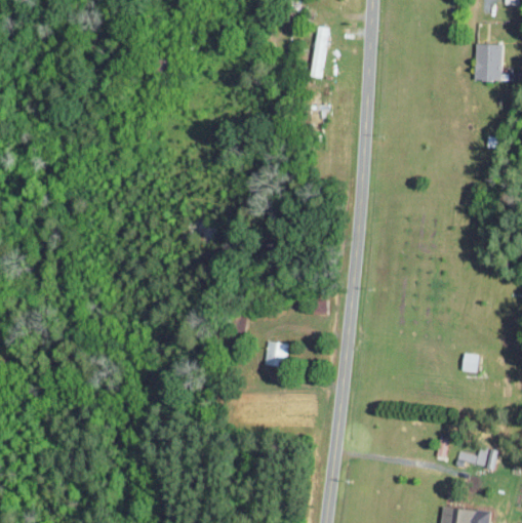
[(323,78),(331,29),(318,26),(310,76),(323,78)]
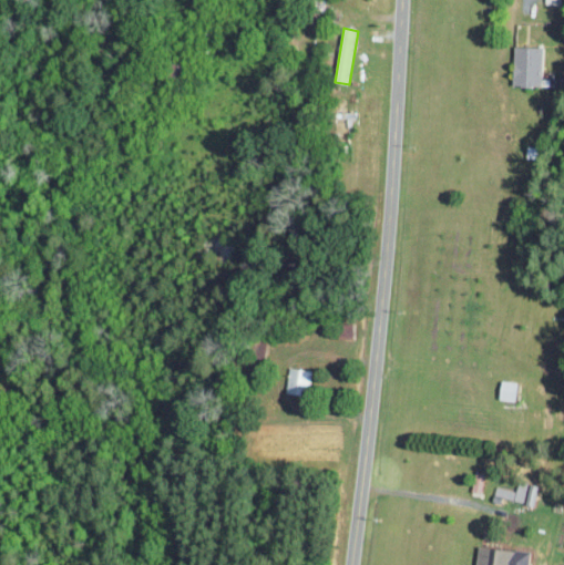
[(542,88),(543,49),(514,48),(513,86),(542,88)]
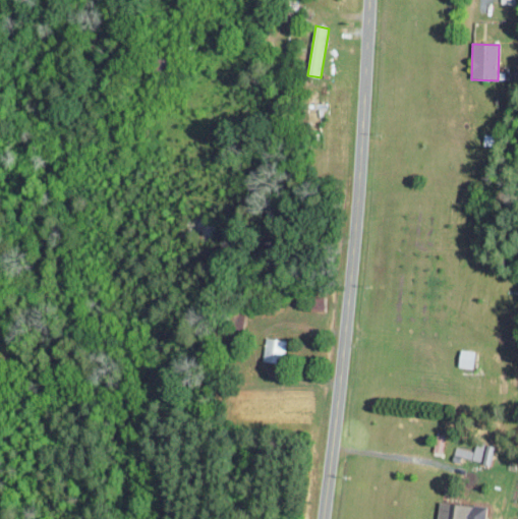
[(286,341),(266,340),(265,361),(286,362),(286,341)]
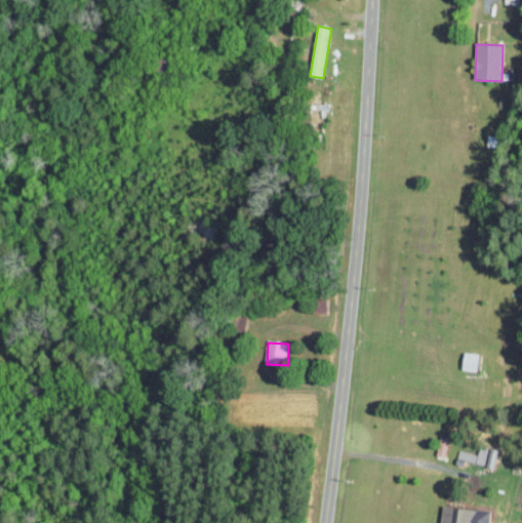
[(477,355),(463,354),(462,371),(477,371),(477,355)]
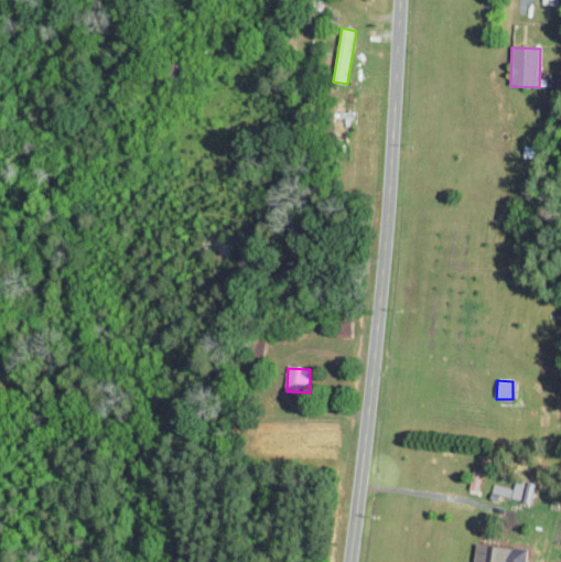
[(486,475),(475,471),(468,488),(479,493),(486,475)]
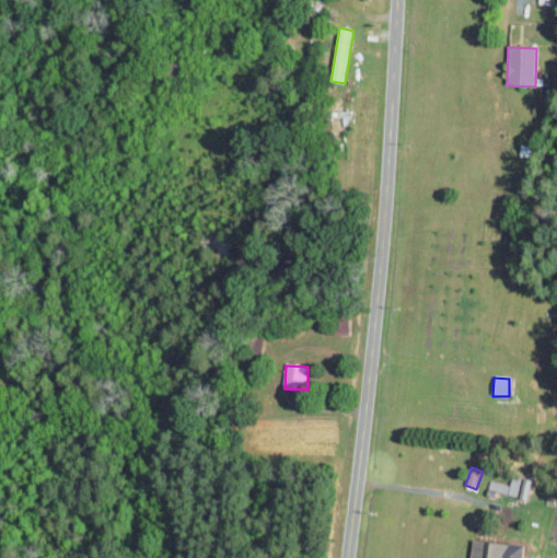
[(490,492),(531,499),(534,481),(513,477),(512,486),(491,481),(490,492)]
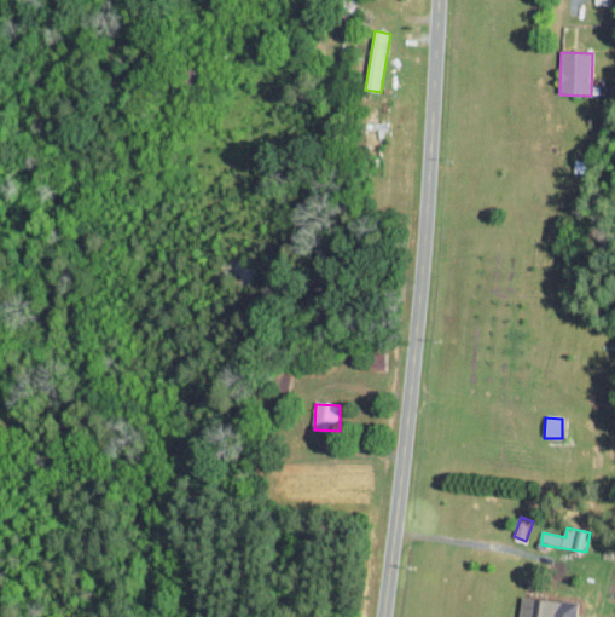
[(574,616),(576,605),(529,598),(527,612),(518,611),(517,616),(574,616)]
